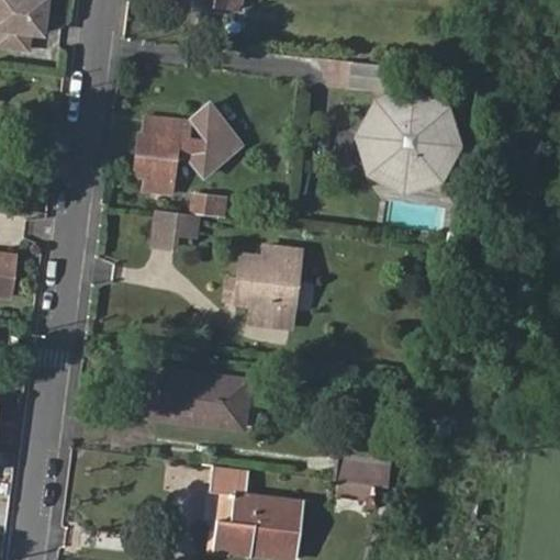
[(45,0),(1,0),(0,13),(0,51),(32,55),(34,38),(46,41),(51,3),(45,2),(45,0)]
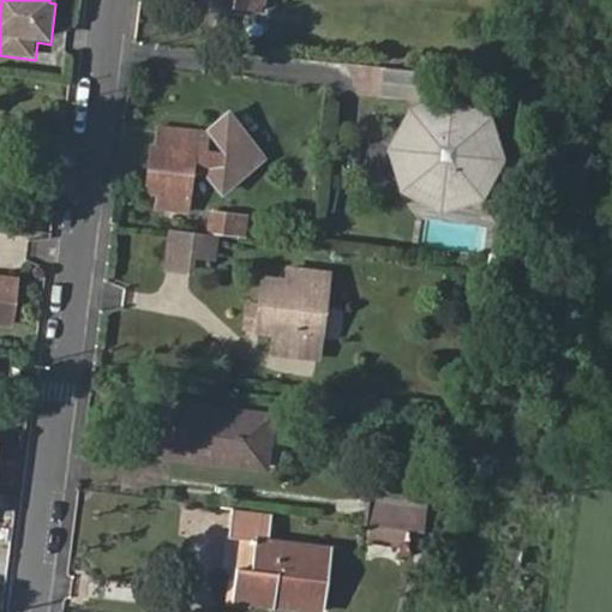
[(387,149),(399,190),(437,210),(479,197),(498,159),(486,118),(448,97),(406,111),(387,149)]
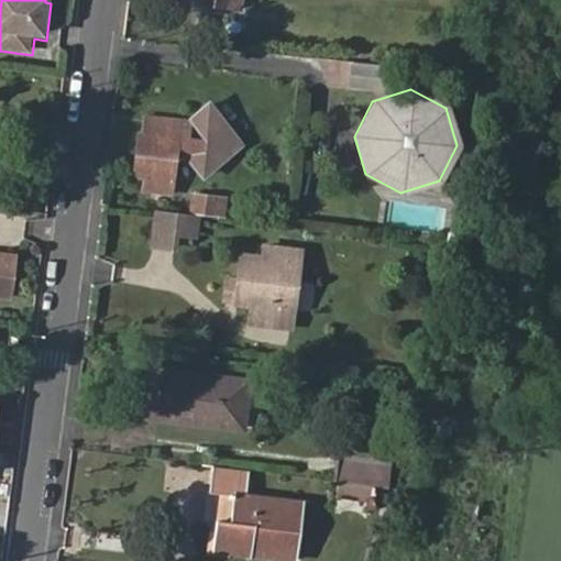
[(136,139),(131,179),(143,182),(141,195),(171,199),(177,152),(186,153),(202,176),(239,145),(208,106),(193,120),(200,129),(142,120),(140,139),(136,139)]
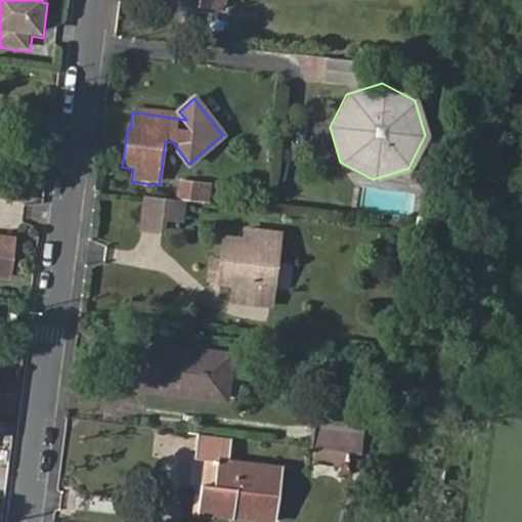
[(183,178),(180,201),(196,203),(203,204),(206,181),(183,178)]
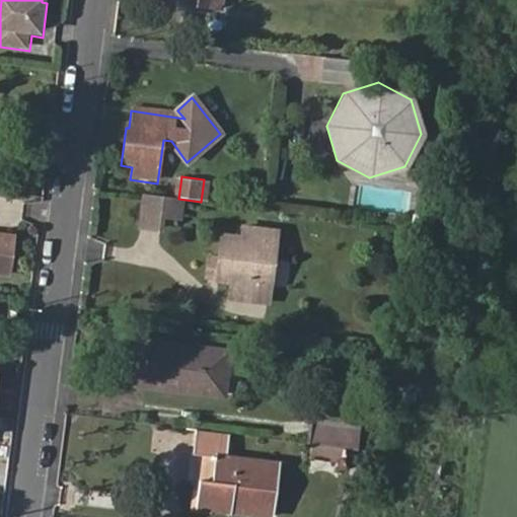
[(178,199),(161,197),(157,227),(172,229),(174,215),(192,218),(194,201),(178,199)]
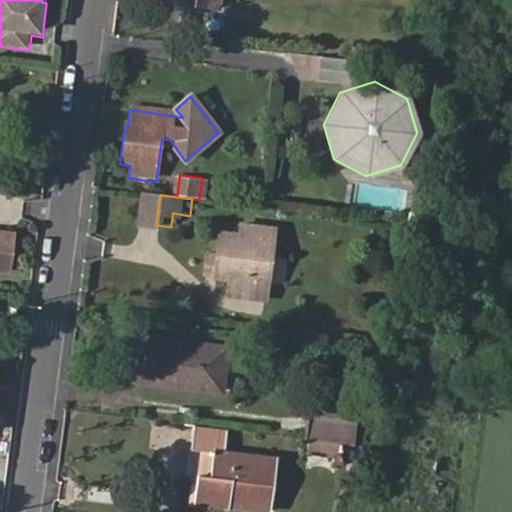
[(0,270),(8,272),(13,235),(0,232),(0,270)]
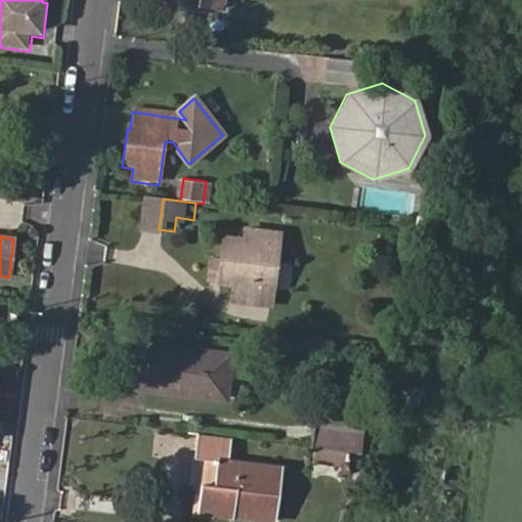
[(234,286),(232,304),(265,308),(273,251),(256,248),(257,242),(249,240),(248,248),(225,243),(219,284),(234,286)]
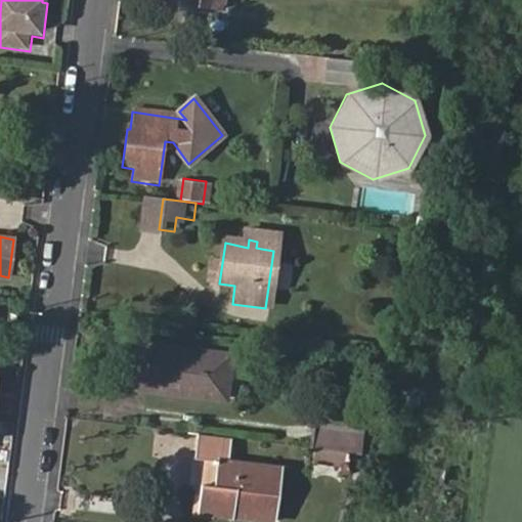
[(130,384),(224,395),(230,352),(133,342),(129,383),(130,384)]
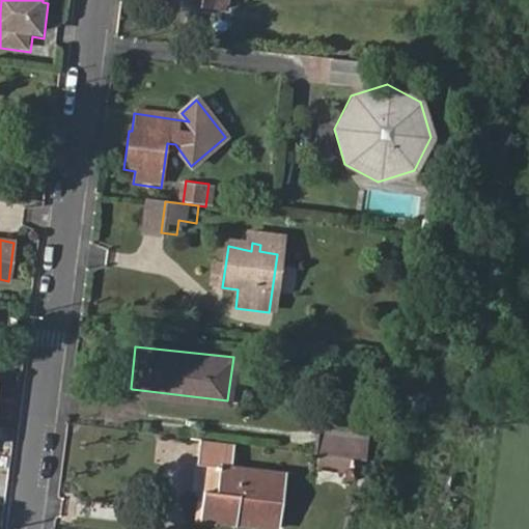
[(365,457),(369,429),(317,424),(314,452),(365,457)]
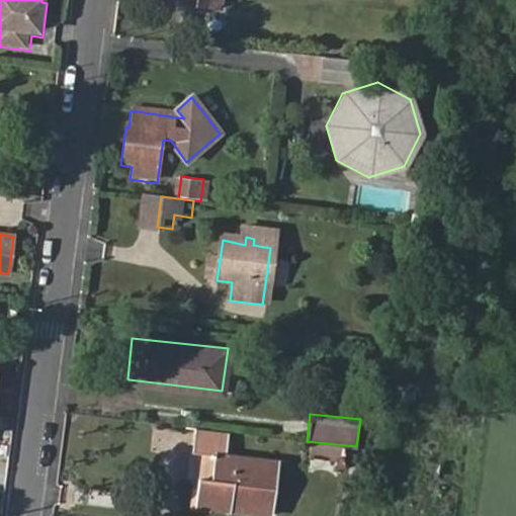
[(0,445),(13,447),(15,419),(0,417),(0,445)]
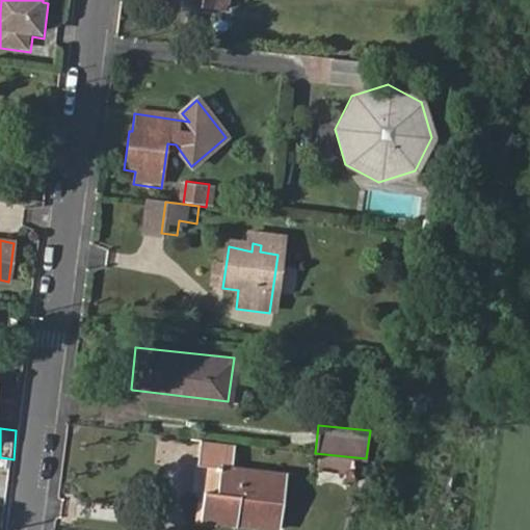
[(233,468),(236,444),(202,440),(199,464),(210,465),(223,466),(220,491),(207,488),(202,518),(282,527),(289,475),(287,474),(233,468)]
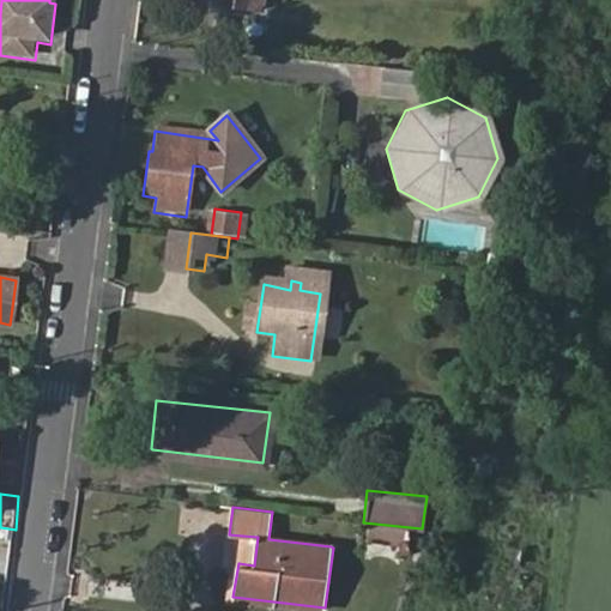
[(242,536),(239,563),(254,566),(258,537),(242,536)]
